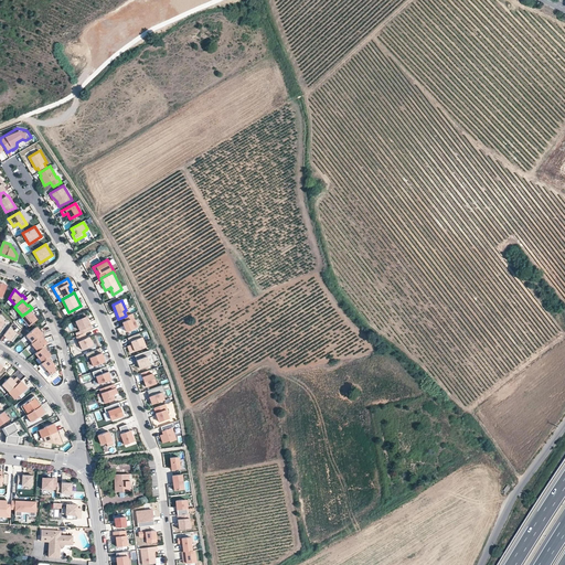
[(34,317),(32,313),(34,312),(31,309),(22,316),(22,317),(29,326),(36,319),(34,317)]
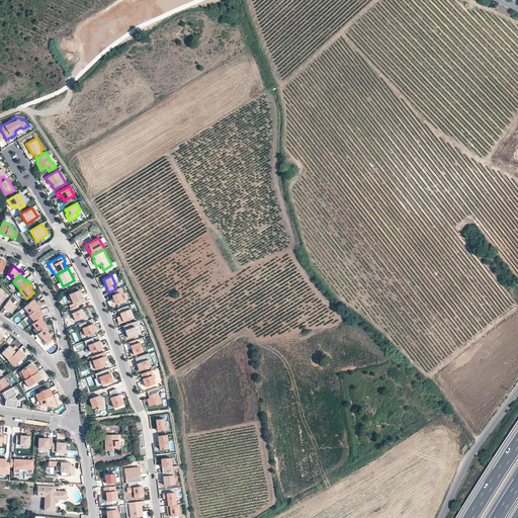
[(124,299),(119,287),(113,290),(114,293),(111,295),(115,304),(124,299)]
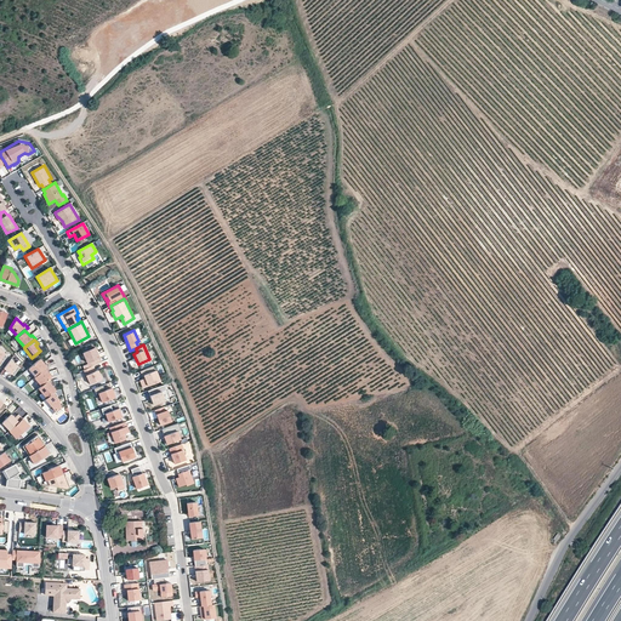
[(87,363),(90,368),(91,366),(101,362),(93,347),(81,353),(86,363),(87,363)]
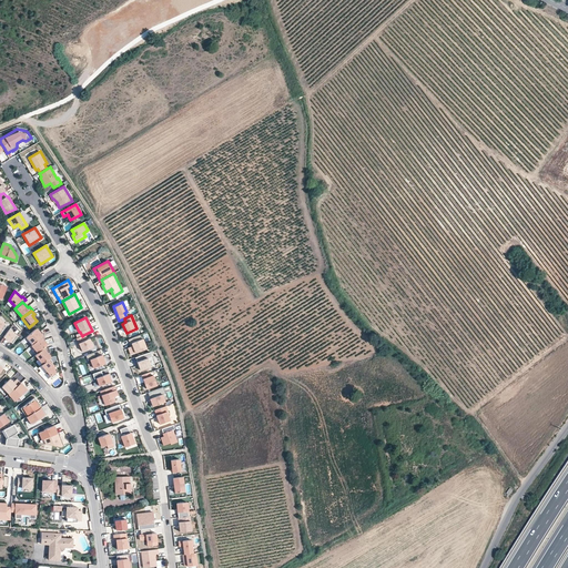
[(18,336),(10,327),(3,336),(12,343),(18,336)]
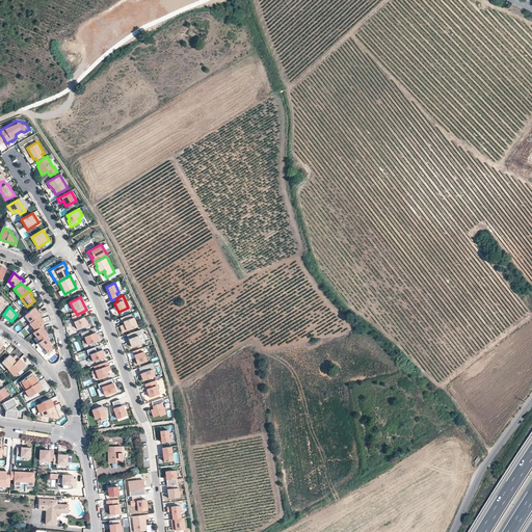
[(41,315),(42,313),(38,310),(37,311),(34,308),(25,315),(31,322),(41,315)]
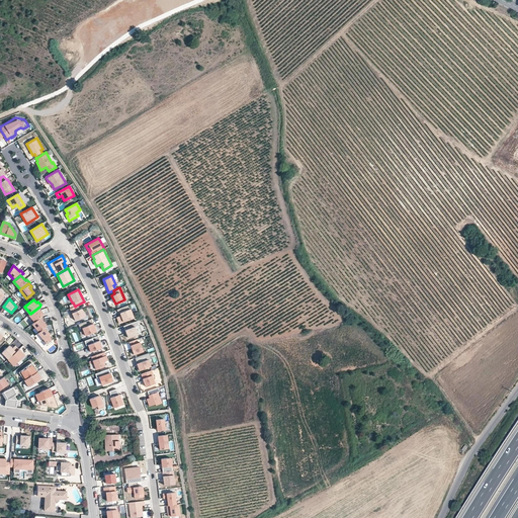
[(127,305),(115,310),(117,314),(119,313),(120,315),(118,316),(116,317),(118,323),(133,318),(130,309),(128,309),(127,305)]
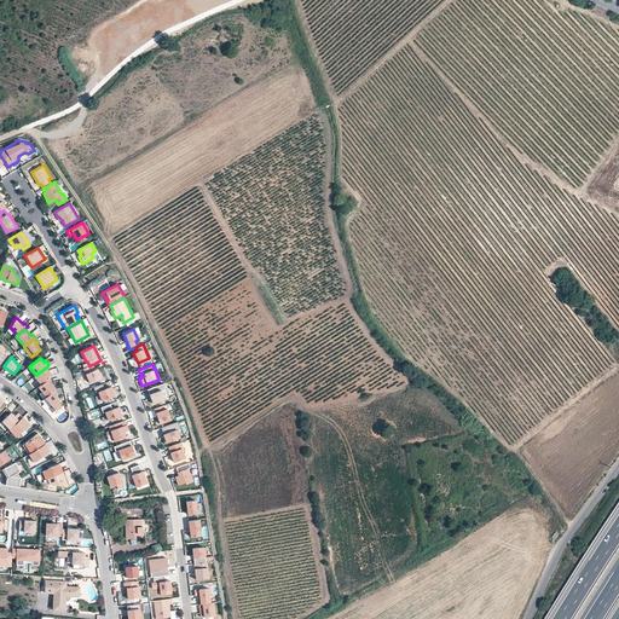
[(93,370),(91,365),(90,366),(84,369),(90,383),(102,377),(97,369),(93,370)]
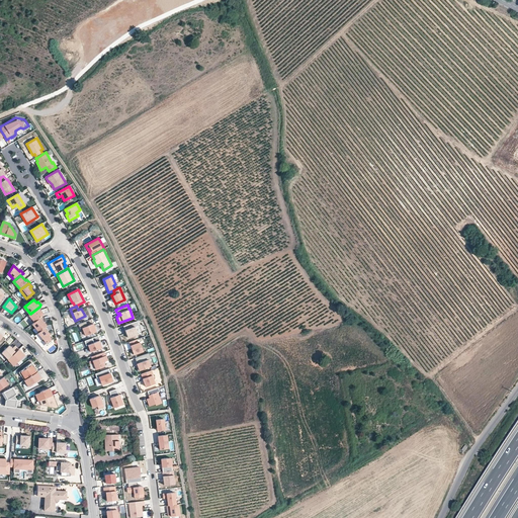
[(44,315),(40,311),(41,310),(39,307),(30,314),(28,315),(34,322),(41,317),(44,315)]
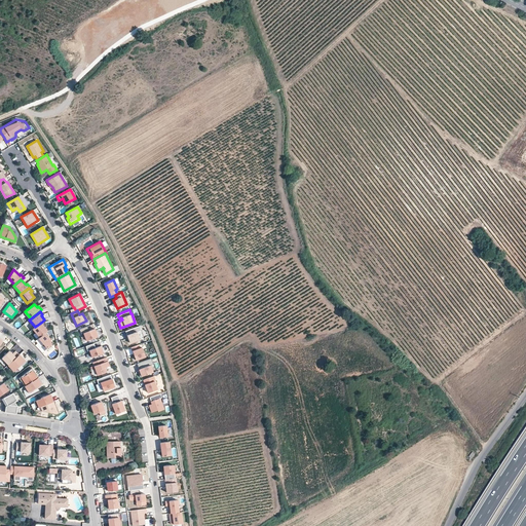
[(47,331),(43,326),(45,325),(42,322),(35,327),(33,329),(40,337),(46,332),(47,331)]
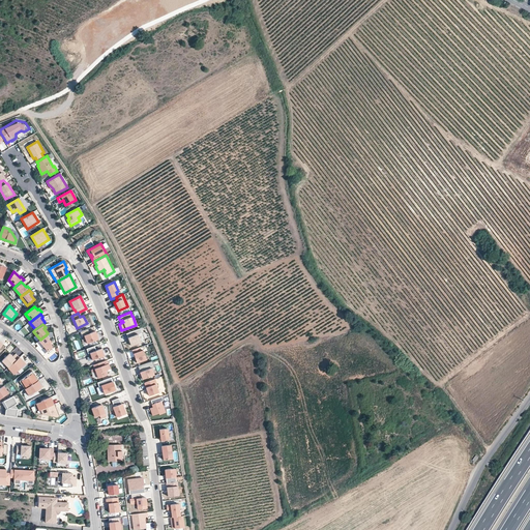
[(97,339),(92,326),(79,331),(81,336),(84,335),(87,343),(97,339)]
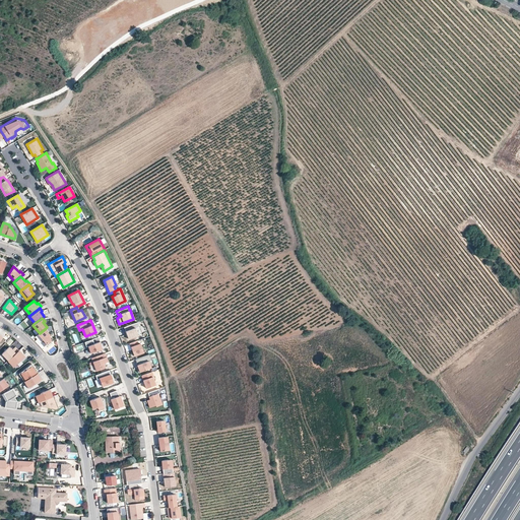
[(136,322),(123,327),(127,339),(141,334),(136,322)]
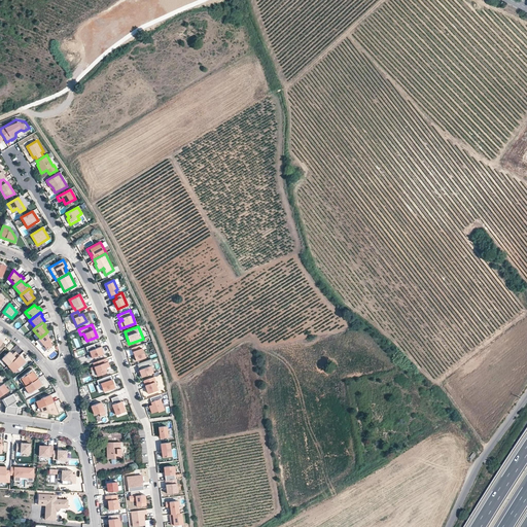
[(51,347),(50,340),(47,337),(49,336),(46,332),(40,338),(39,339),(48,350),(51,347)]
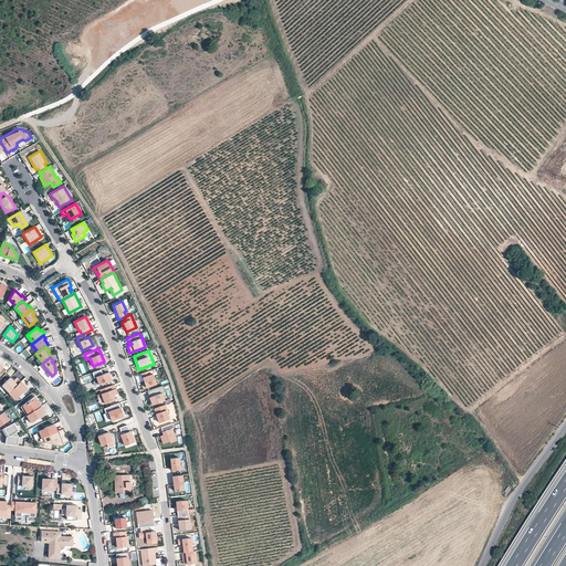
[(108,374),(106,367),(92,371),(94,377),(96,376),(100,384),(109,380),(108,378),(112,377),(111,373),(108,374)]
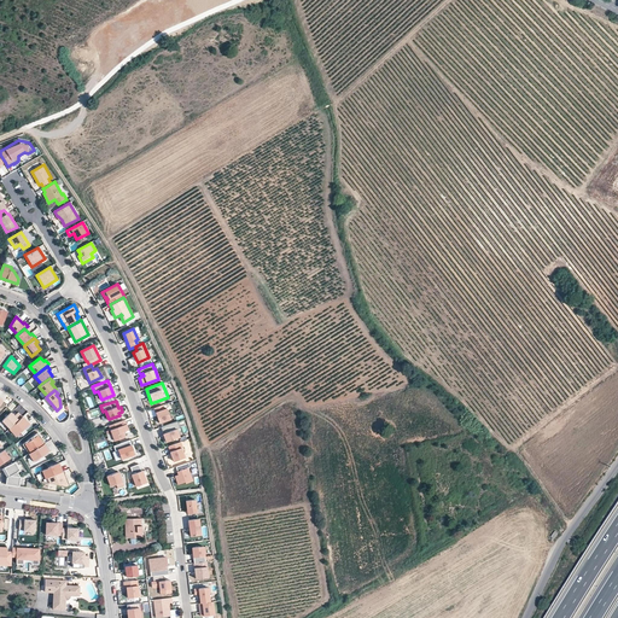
[(162,404),(153,408),(158,423),(170,419),(165,408),(163,409),(162,404)]
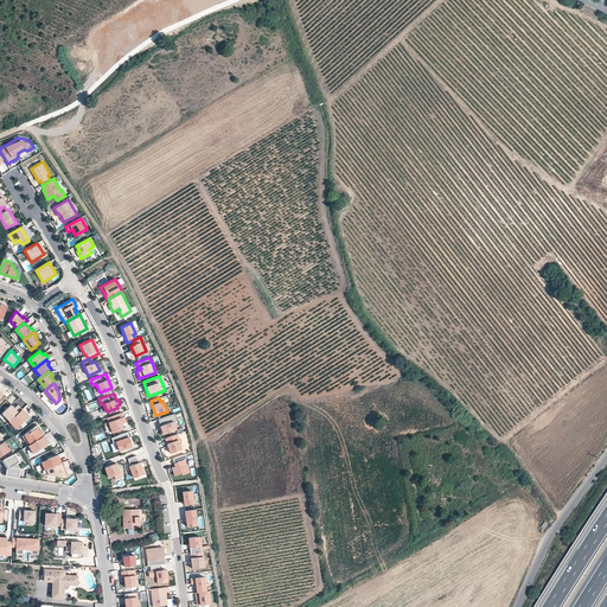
[(12,421),(23,410),(18,406),(14,409),(12,406),(4,413),(12,421)]
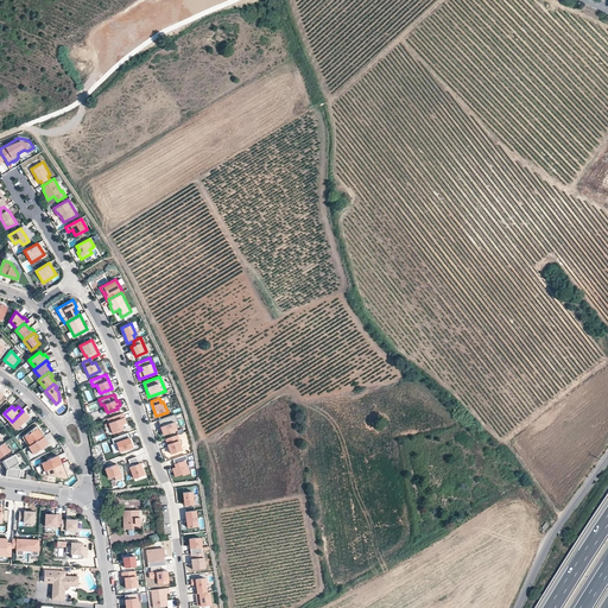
[(17,430),(30,417),(23,411),(12,422),(11,422),(10,423),(17,430)]
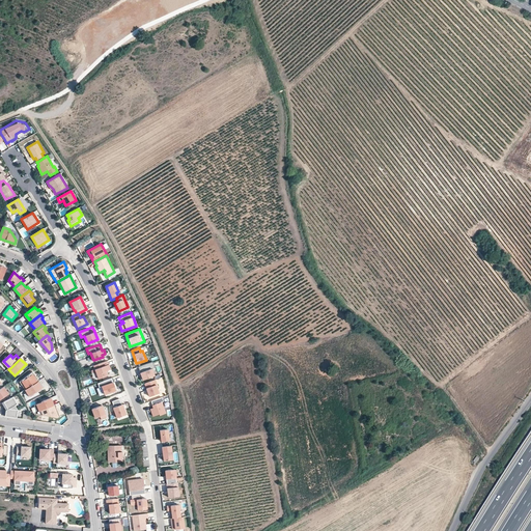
[(108,366),(106,361),(92,365),(98,379),(107,375),(104,367),(108,366)]
